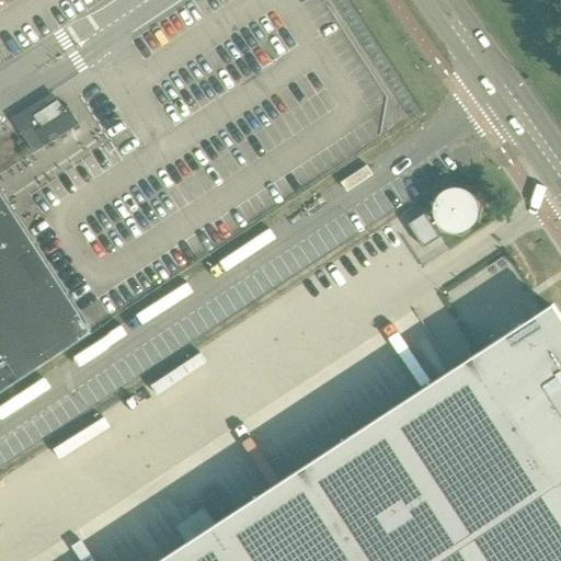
[(36,132),(45,146),(79,124),(67,106),(63,109),(57,101),(34,116),(42,128),(36,132)]
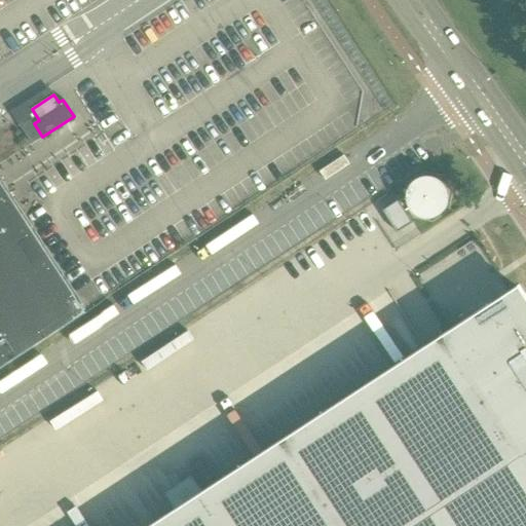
[(446,188),(443,184),(439,180),(434,178),(427,177),(422,178),(417,180),(412,183),(409,188),(407,193),(407,198),(408,204),(410,210),(414,214),(418,217),(423,218),(429,218),(435,217),(440,214),(444,210),(447,205),(448,199),(448,194),(446,188)]
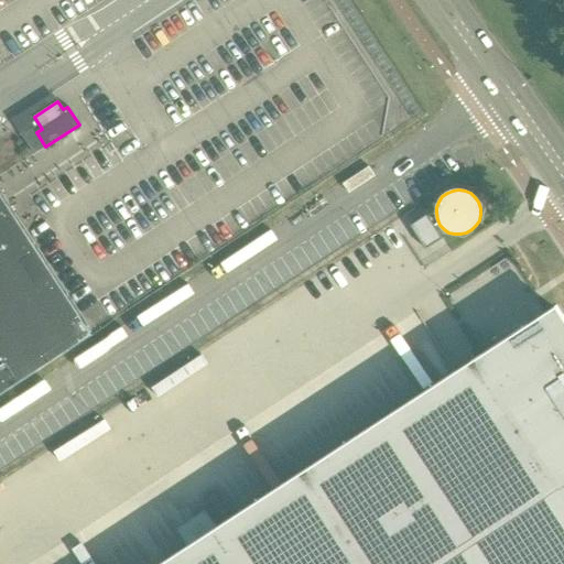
[(0,204),(0,384),(83,331),(0,204)]
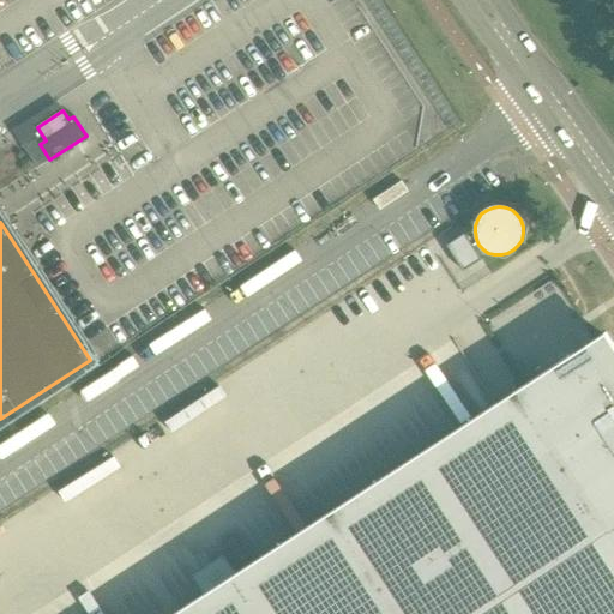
[(446,246),(463,272),(481,260),(464,234),(446,246)]
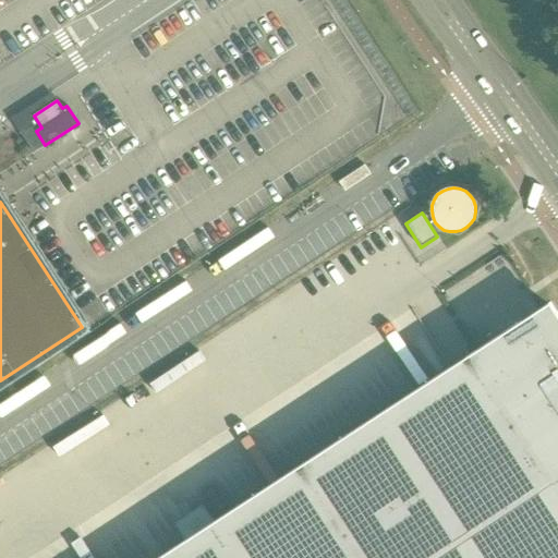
[(557,557),(557,318),(549,305),(542,311),(521,324),(520,323),(509,329),(482,347),(450,367),(449,367),(414,391),(383,411),(302,464),(217,520),(215,521),(203,502),(172,523),(184,541),(157,557),(557,557)]
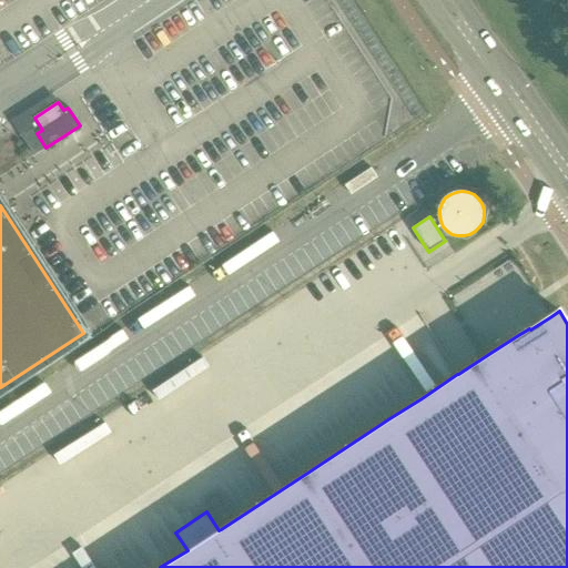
[(483,332),(475,336),(485,351),(492,346),(483,332)]
